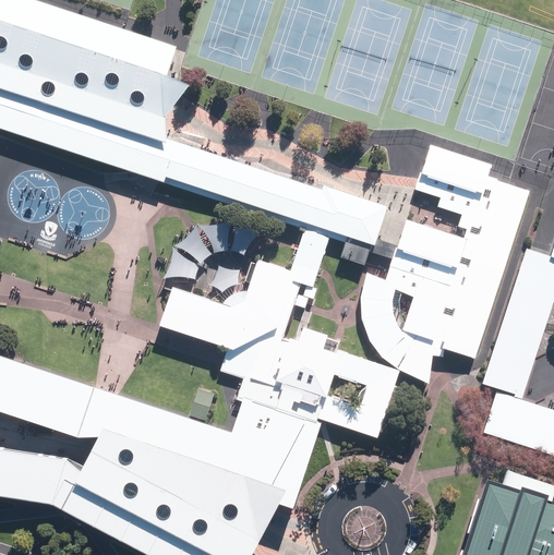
[(0,87),(169,141),(169,116),(200,82),(171,72),(180,48),(169,44),(35,0),(0,0),(0,87)]
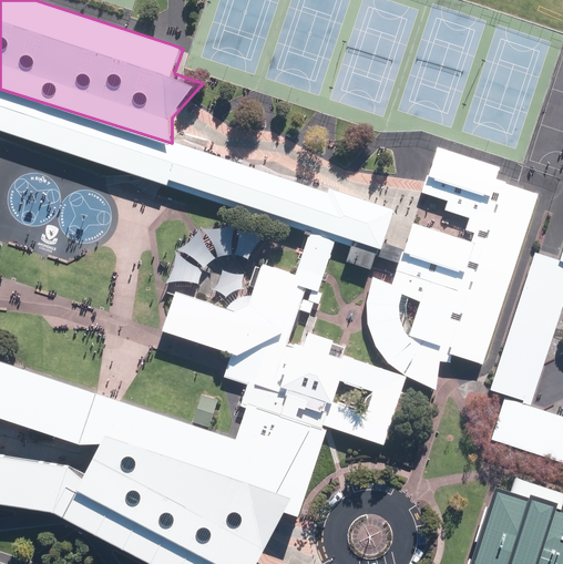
[(172,143),(0,89),(0,130),(355,244),(348,264),(375,273),(381,252),(393,216),(396,209),(329,187),(328,194),(172,143)]
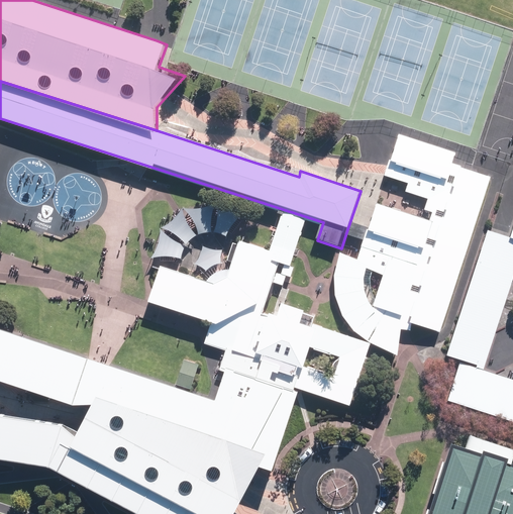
[(395,355),(399,329),(409,330),(409,323),(438,332),(443,317),(490,178),(459,169),(450,165),(454,153),(397,135),(390,162),(388,161),(383,177),(385,178),(406,185),(404,194),(425,200),(422,211),(430,214),(428,222),(423,220),(376,204),(371,217),(356,262),(337,254),(331,277),(333,297),(339,316),(348,329),(367,340),(395,355)]
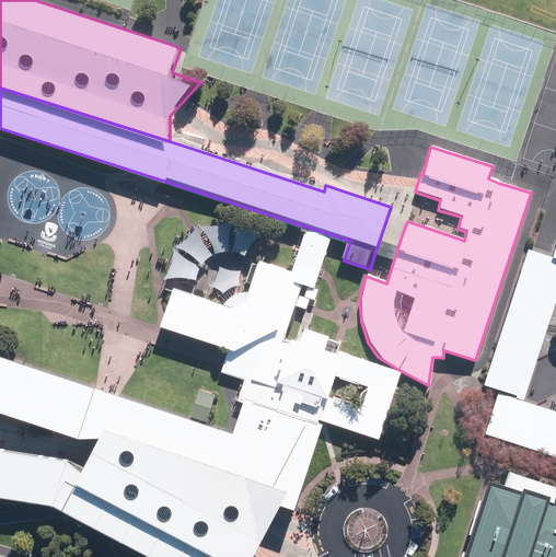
[(297,273),(279,328),(282,341),(301,286),(313,289),(332,235),(305,228),(291,271),(297,273)]
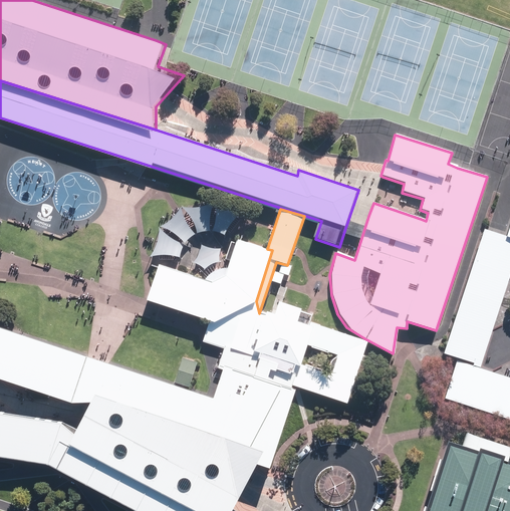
[(509,272),(509,271),(509,237),(505,236),(483,229),(473,260),(509,272)]
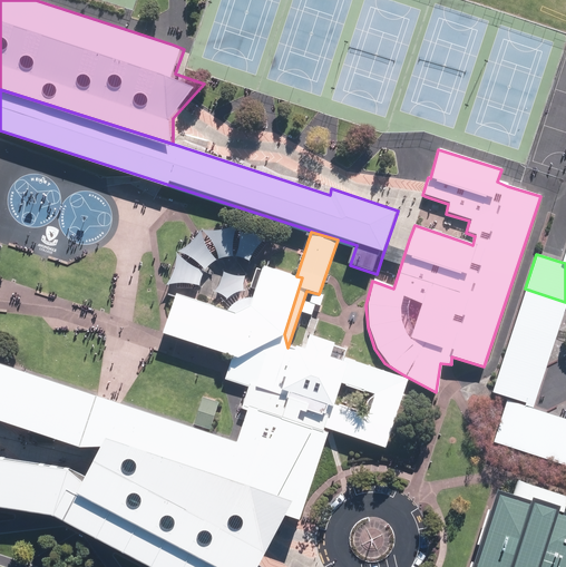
[(165,332),(231,357),(236,359),(284,334),(302,277),(296,276),(263,265),(251,305),(242,310),(235,313),(177,294),(165,332)]
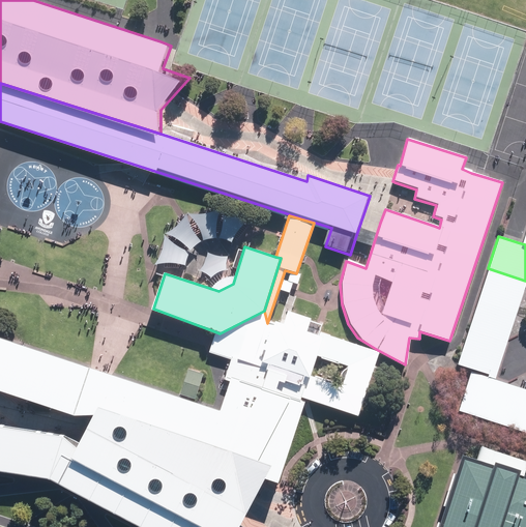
[(516,313),(525,281),(488,268),(477,300),(516,313)]
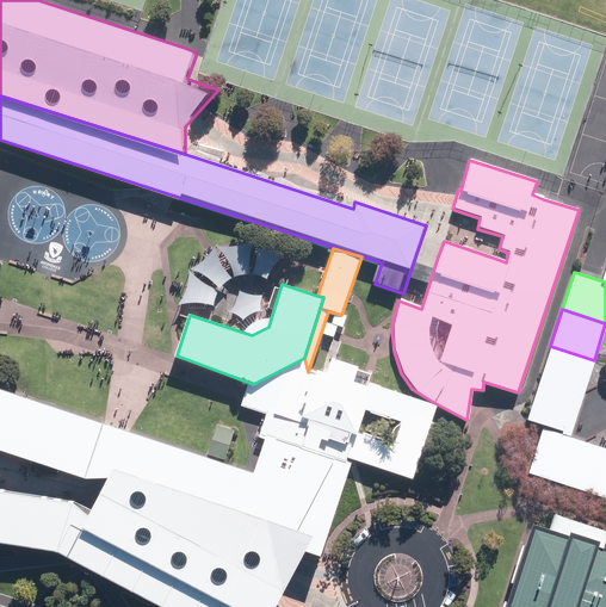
[(582,397),(594,360),(550,346),(538,383),(582,397)]
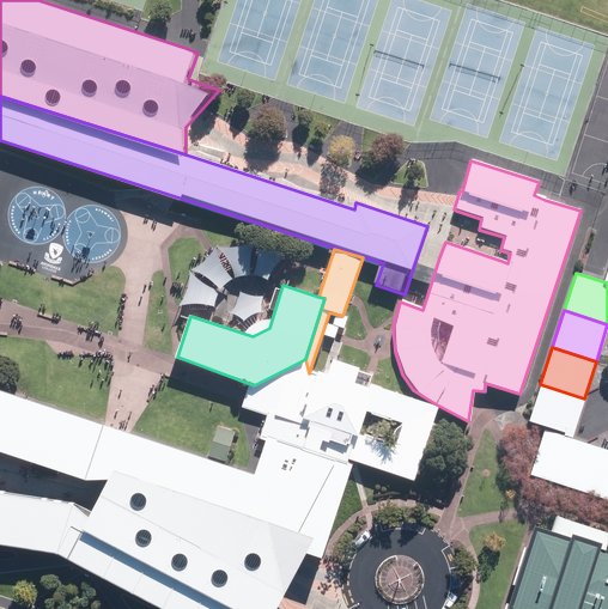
[(335,359),(330,375),(320,371),(317,376),(309,373),(305,359),(254,385),(248,383),(241,406),(273,418),(268,436),(356,463),(413,481),(439,408),(356,382),(360,366),(335,359)]
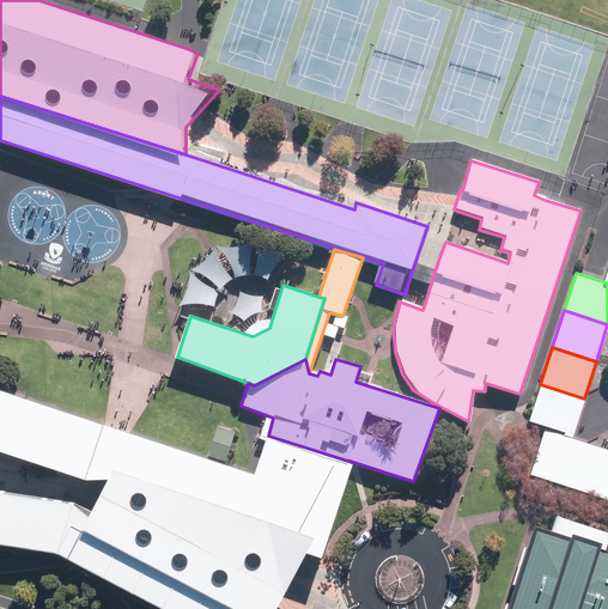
[(571,440),(584,399),(540,384),(529,421),(564,433),(563,438),(571,440)]
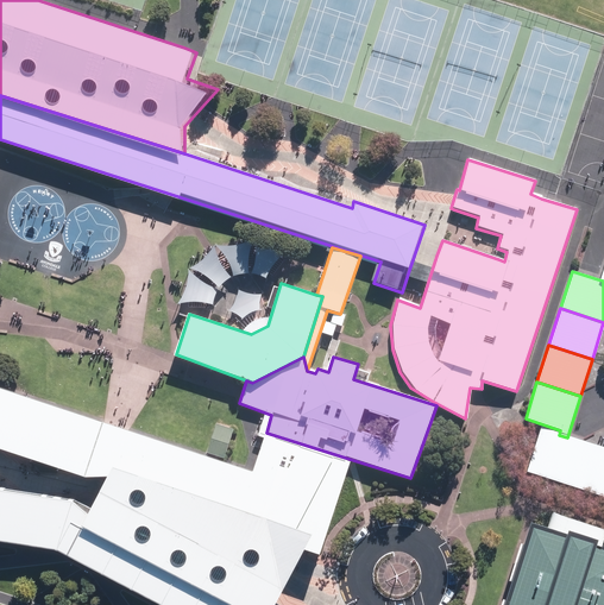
[(341,498),(353,460),(266,433),(255,470),(0,383),(0,442),(92,473),(111,473),(115,473),(111,480),(95,511),(79,497),(0,486),(0,539),(60,548),(168,604),(278,604),(309,547),(325,550),(341,498)]
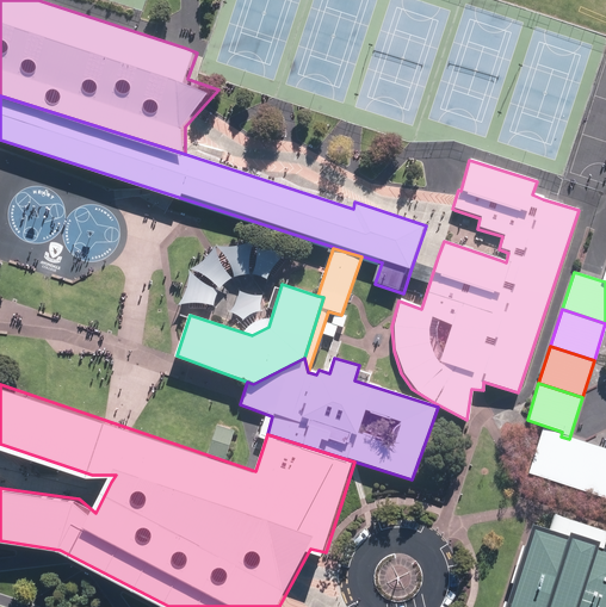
[(222,458),(230,431),(214,425),(205,453),(222,458)]
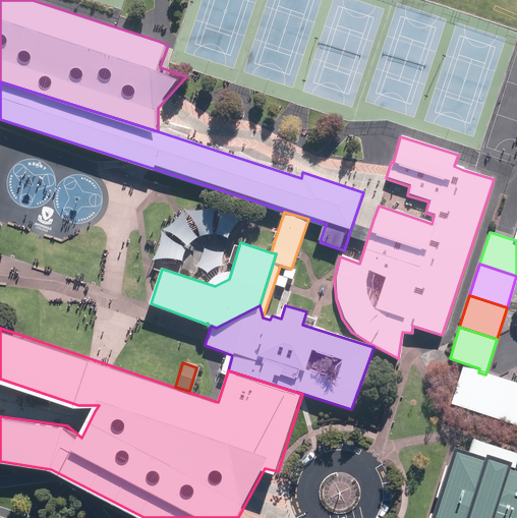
[(482,414),(494,378),(485,375),(478,372),(463,367),(451,404),(482,414)]
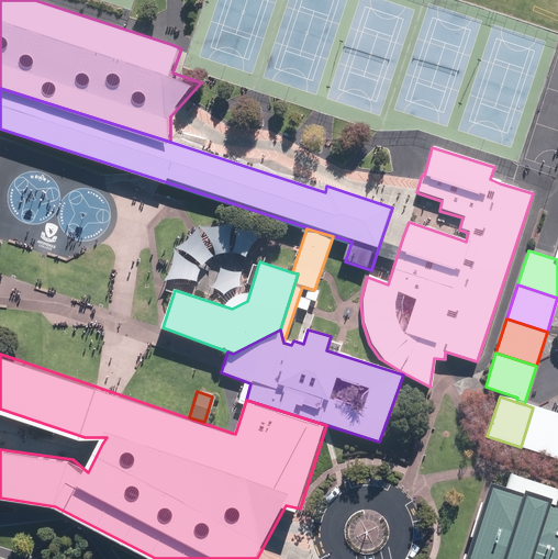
[(554,458),(557,445),(557,414),(533,407),(521,447),(554,458)]
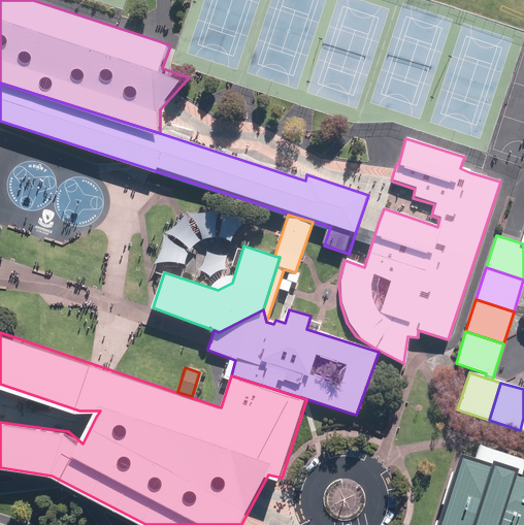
[(492,464),(460,455),(437,524),(523,524),(523,473),(518,472),(519,468),(493,461),(492,464)]
